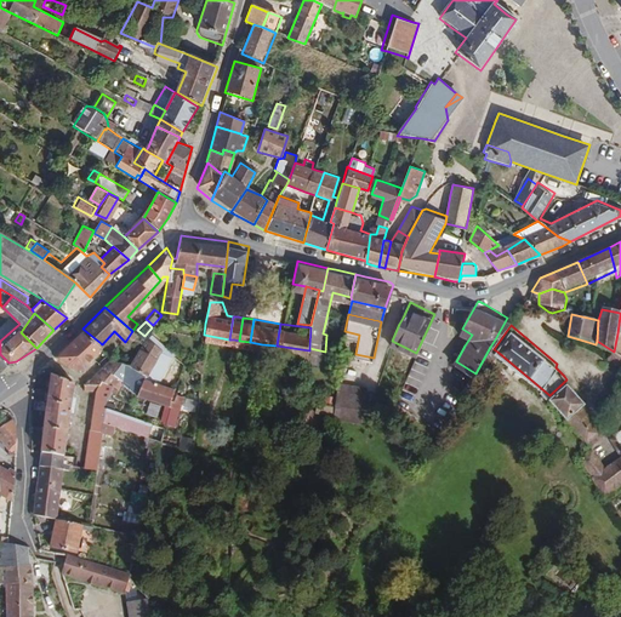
[(83,370),(101,343),(83,329),(56,354),(67,364),(83,370)]
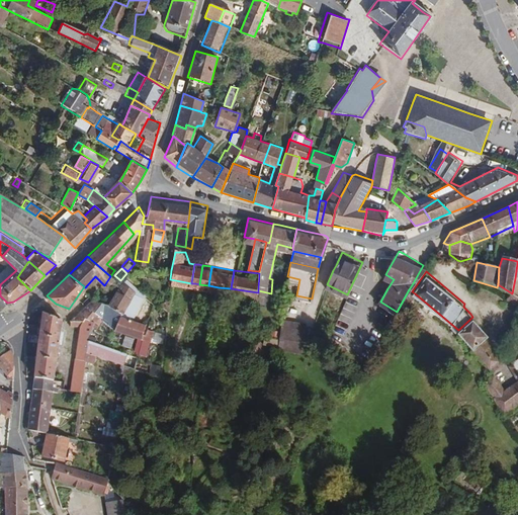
[(122,309),(136,288),(131,284),(123,278),(123,279),(120,283),(108,299),(122,309)]
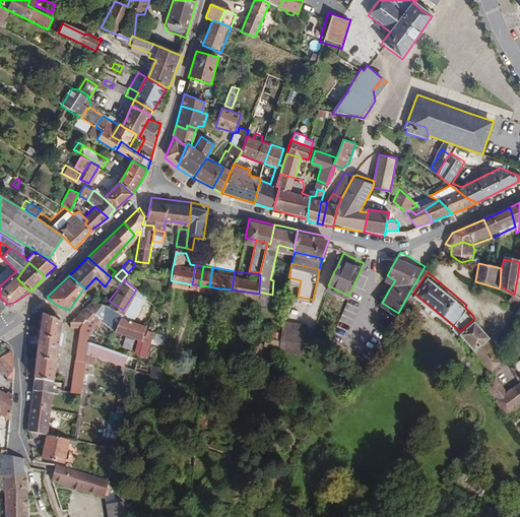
[(136,314),(147,293),(135,281),(131,285),(136,289),(123,310),(121,313),(135,317),(136,314)]
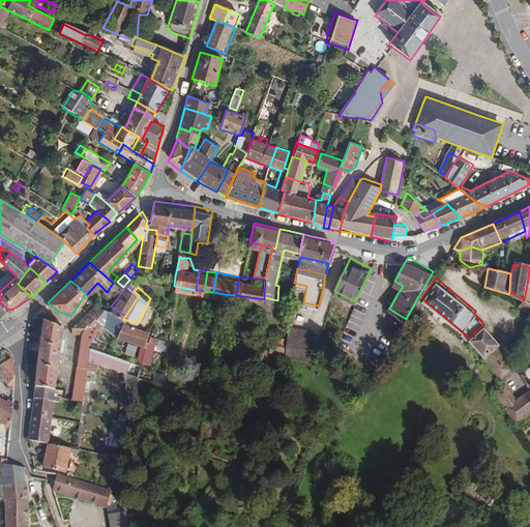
[(529,303),(524,300),(520,311),(529,317),(529,303)]
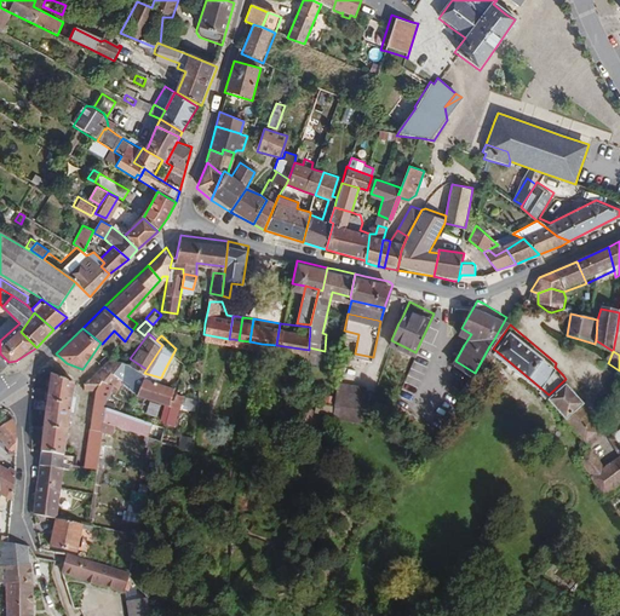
[(147,369),(130,358),(124,356),(110,356),(92,374),(91,374),(86,378),(99,380),(103,378),(114,381),(115,383),(121,375),(137,389),(144,373),(147,369)]
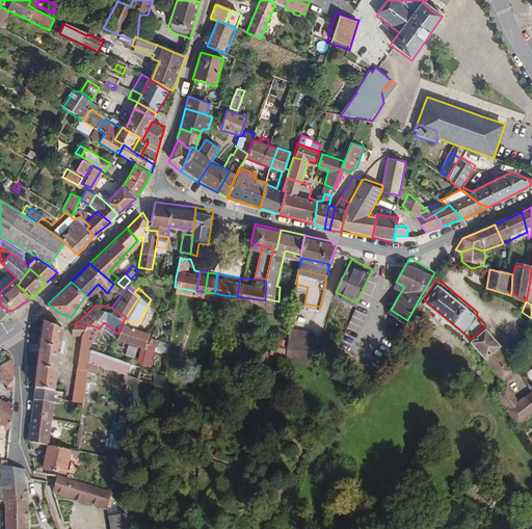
[(147,343),(151,328),(138,324),(124,320),(117,334),(117,337),(121,338),(147,343)]
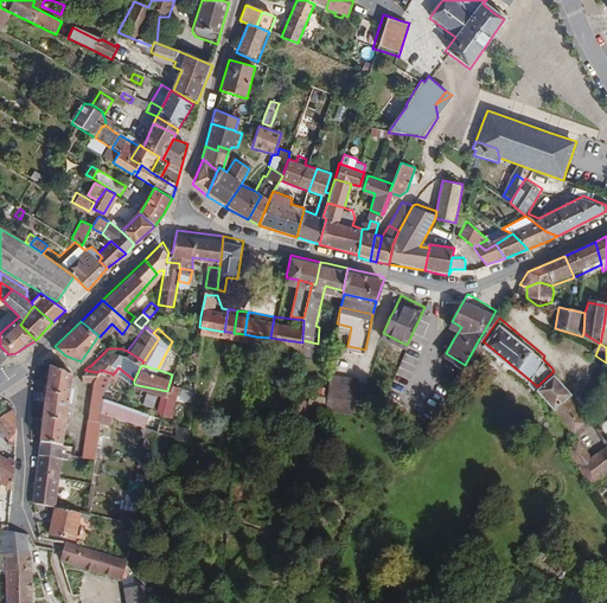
[(69,396),(70,390),(71,372),(48,370),(42,421),(39,442),(63,446),(68,403),(69,396)]
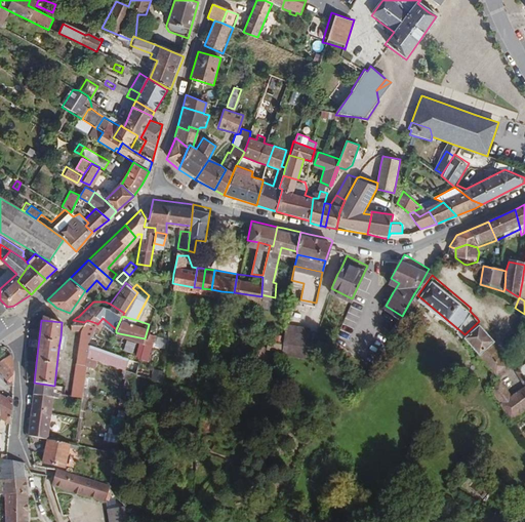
[(97,356),(98,344),(97,344),(90,342),(96,323),(87,320),(84,322),(73,320),(72,321),(72,325),(74,326),(80,327),(74,373),(72,390),(82,391),(83,391),(87,361),(96,362),(97,356)]
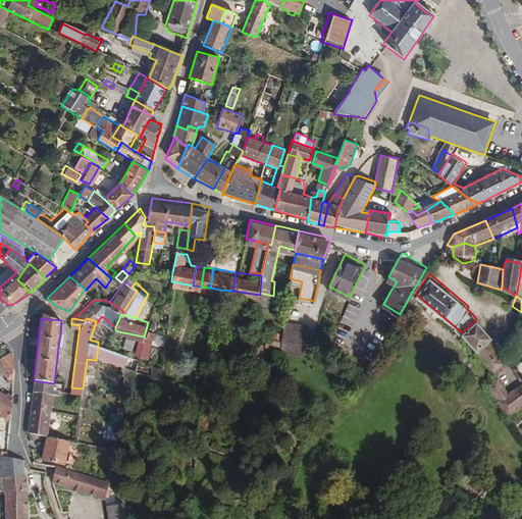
[(303,354),(307,321),(283,318),(279,351),(303,354)]
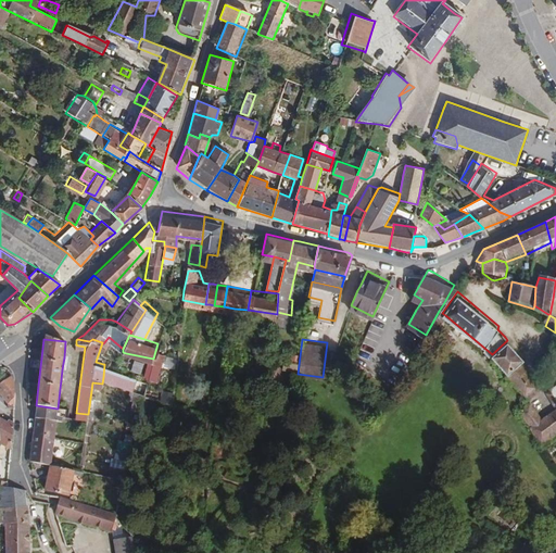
[(523,359),(507,340),(492,354),(508,374),(523,359)]
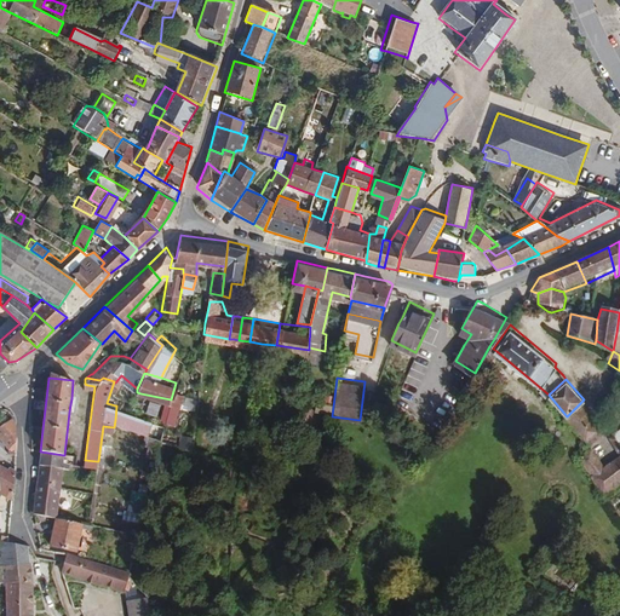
[(183,390),(176,389),(173,403),(181,404),(183,390)]
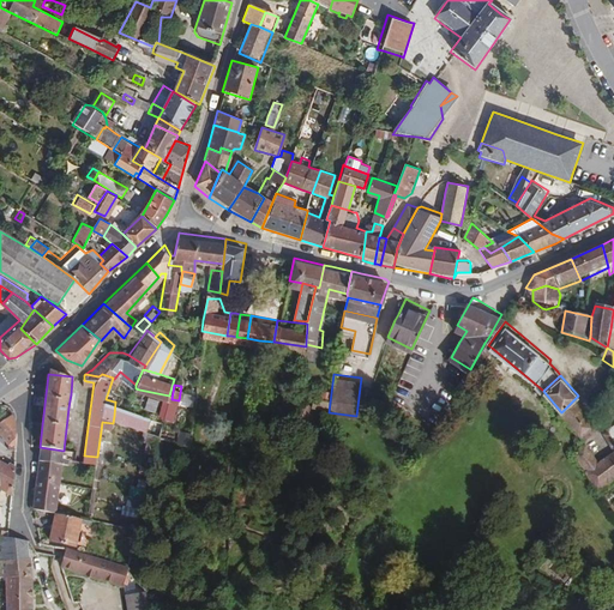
[(196,390),(184,388),(181,400),(193,403),(196,390)]
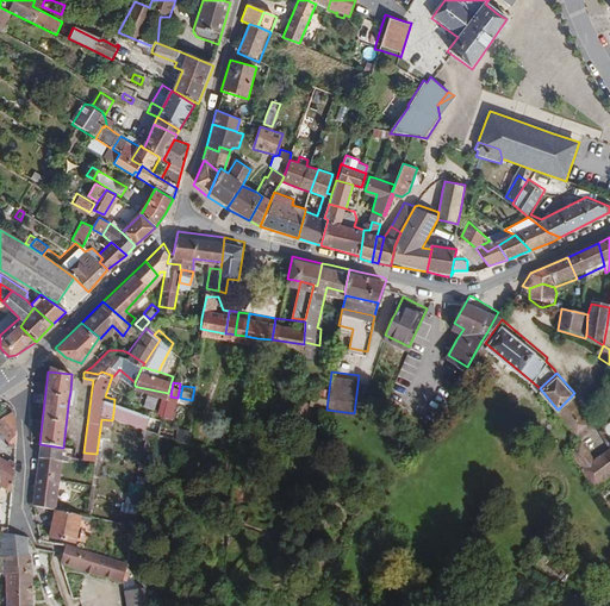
[(163,414),(168,393),(138,387),(134,405),(163,414)]
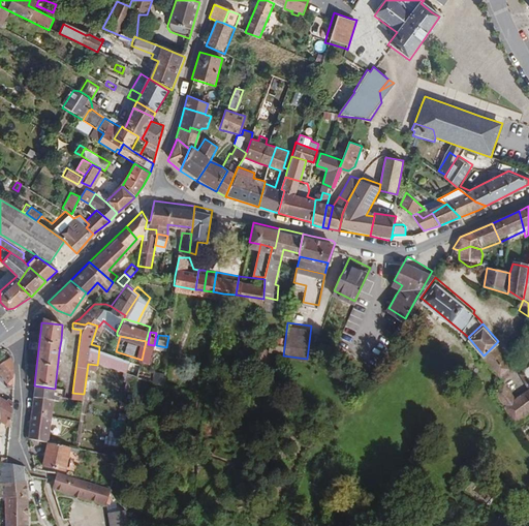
[(506,350),(498,341),(484,356),(498,373),(509,363),(502,356),(506,350)]
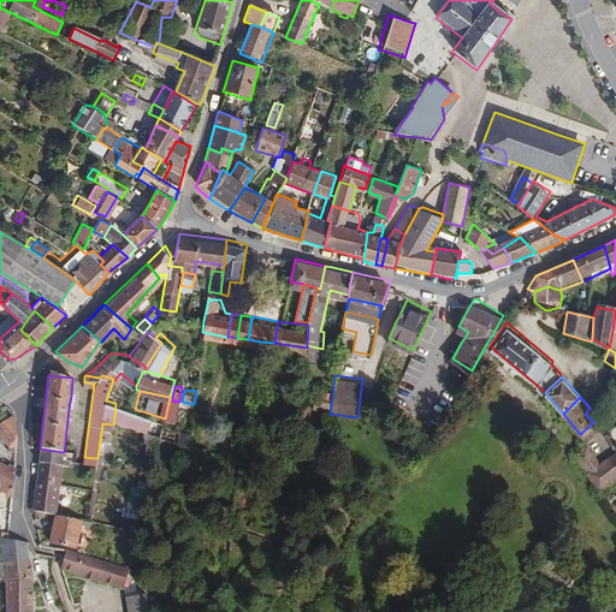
[(170,402),(167,417),(177,419),(179,403),(170,402)]
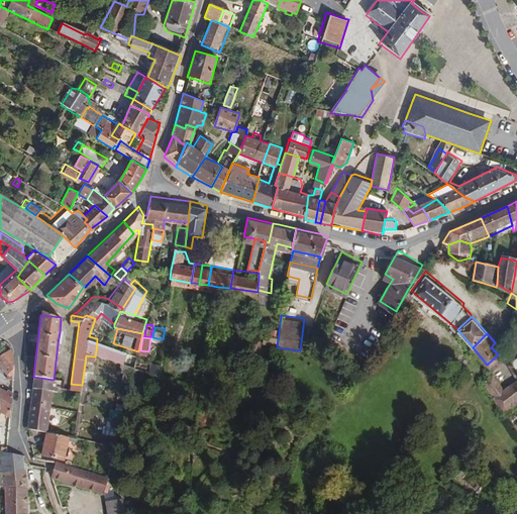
[(138,351),(113,343),(97,338),(96,350),(135,364),(138,351)]
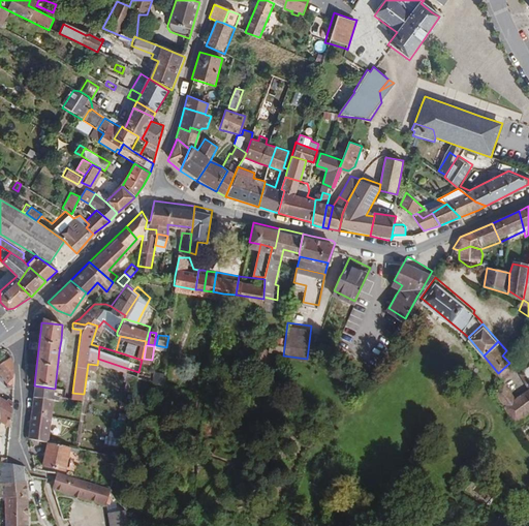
[(14,376),(10,352),(10,351),(0,359),(0,373),(6,383),(13,384),(14,376)]
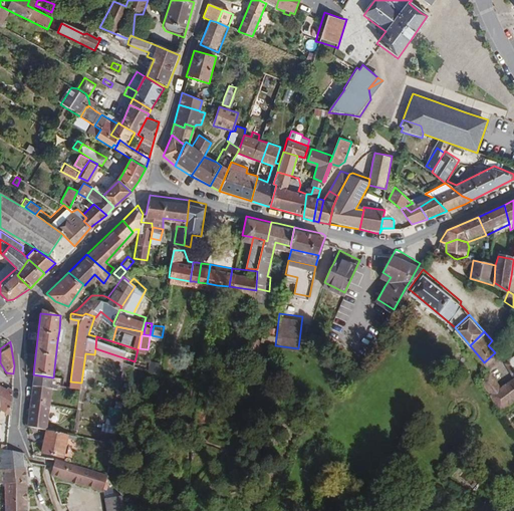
[(160,359),(152,358),(151,366),(159,367),(160,359)]
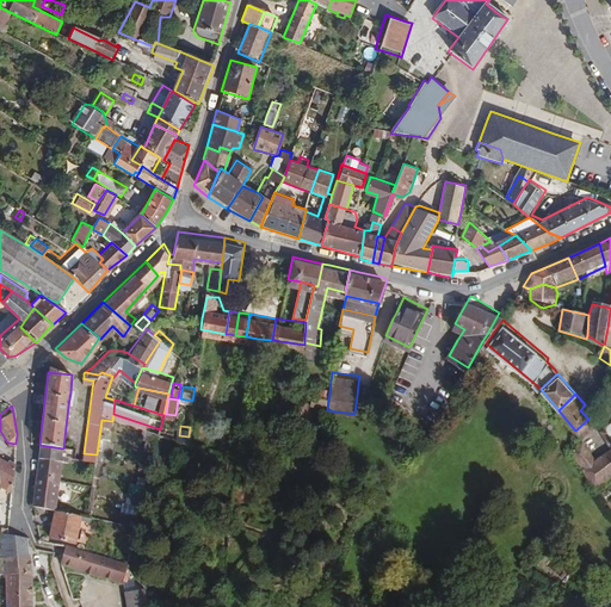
[(610,445),(597,454),(582,437),(569,447),(596,484),(610,474),(610,445)]
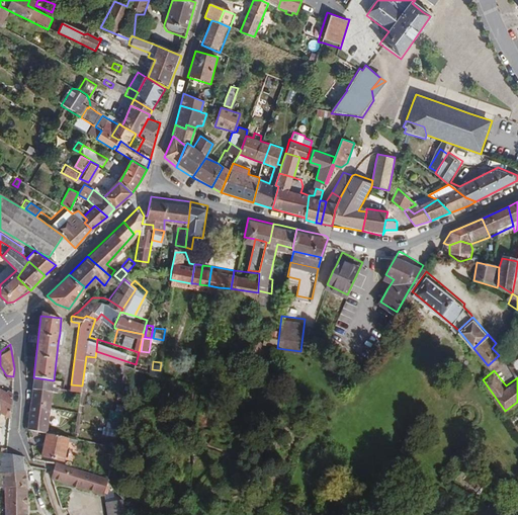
[(54,387),(54,380),(33,377),(32,390),(53,392),(54,387)]
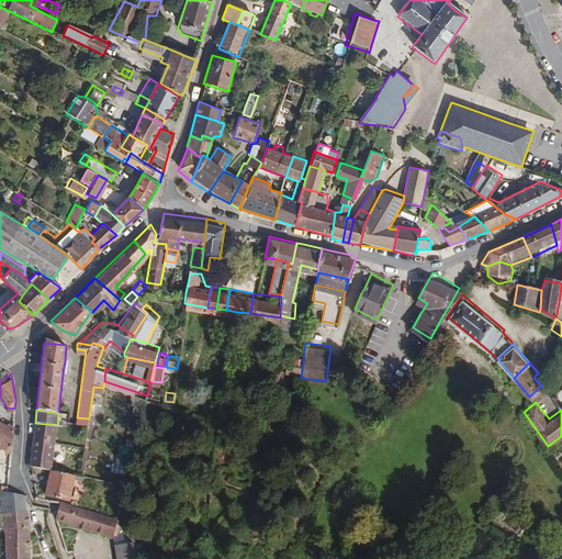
[(0,442),(11,449),(13,423),(6,418),(3,422),(0,420),(0,442)]
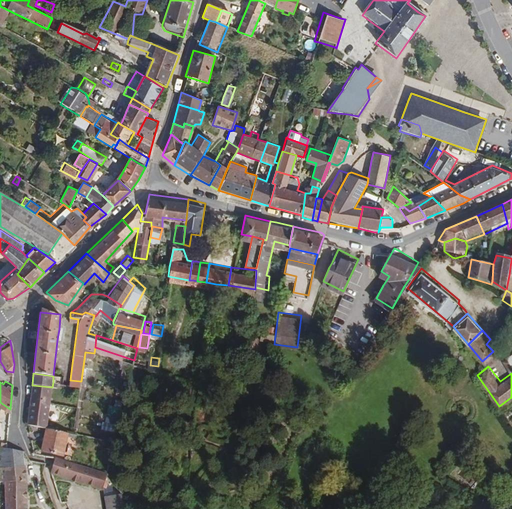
[(51,399),(52,387),(32,385),(31,392),(30,397),(51,399)]
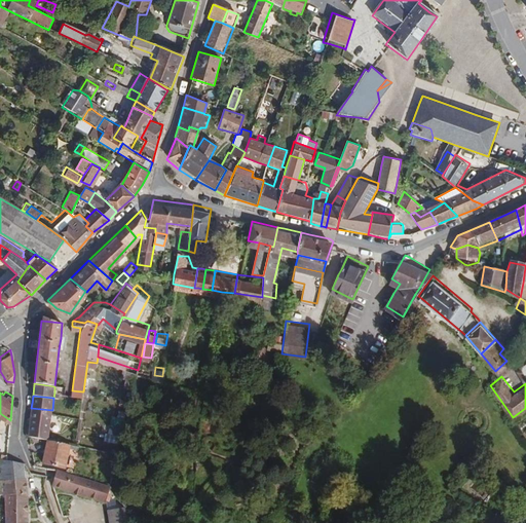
[(49,434),(51,412),(52,410),(31,408),(29,432),(49,434)]
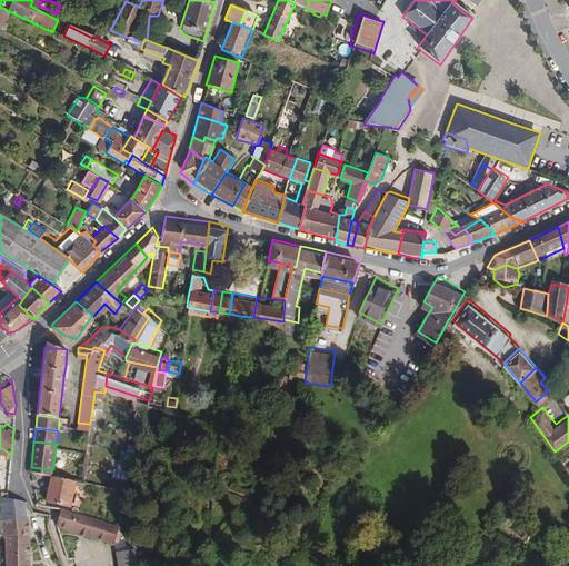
[(72,504),(77,478),(52,474),(48,498),(72,504)]
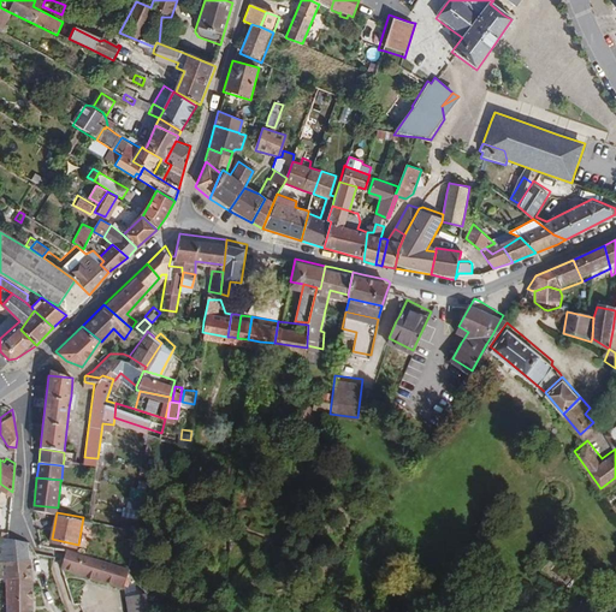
[(29,562),(29,536),(1,536),(1,545),(1,562),(29,562)]
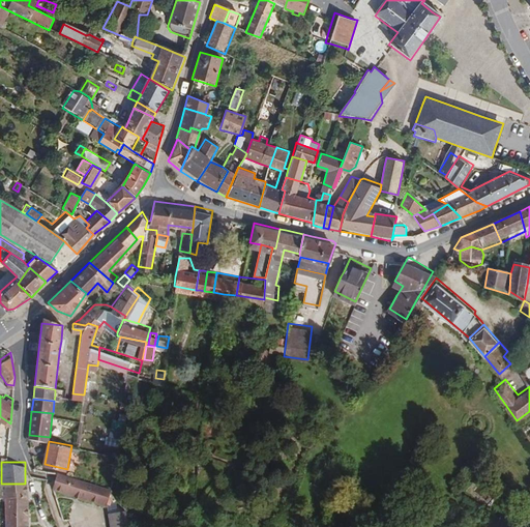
[(111,487),(64,472),(58,470),(54,486),(107,503),(110,488),(111,487)]
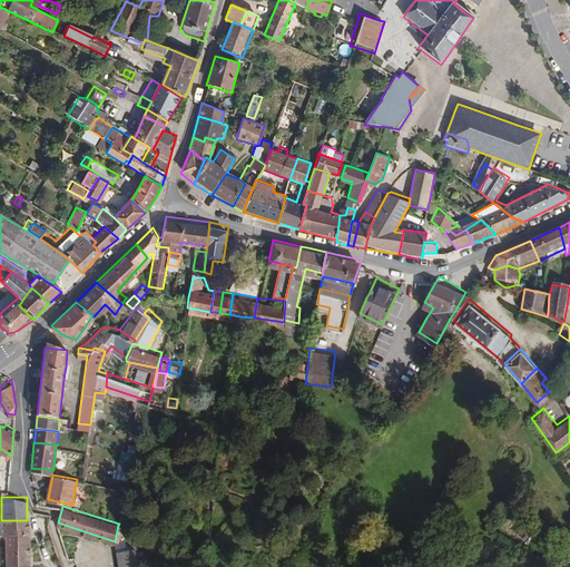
[(534,529),(516,512),(504,526),(522,541),(531,531),(534,529)]
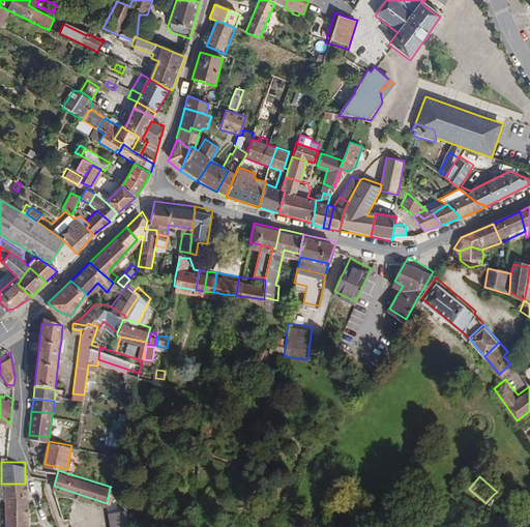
[(28,526),(28,497),(25,484),(1,484),(2,492),(2,496),(6,497),(7,526),(28,526)]
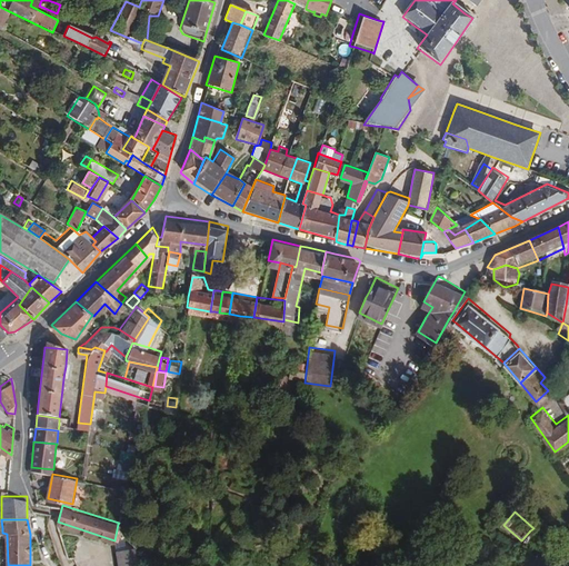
[(139,565),(136,543),(116,546),(118,565),(139,565)]
